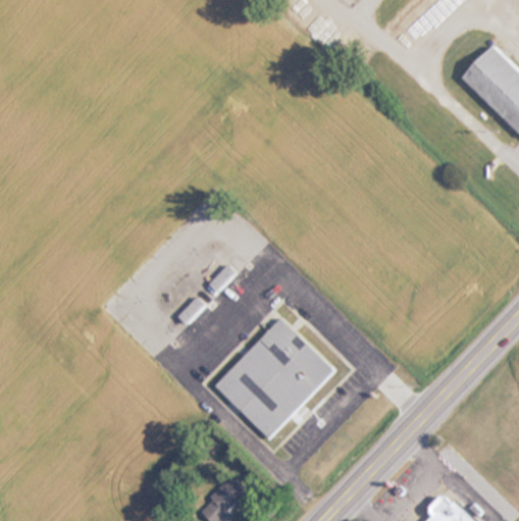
[(518,71),(491,46),(461,79),(518,134),(518,71)]
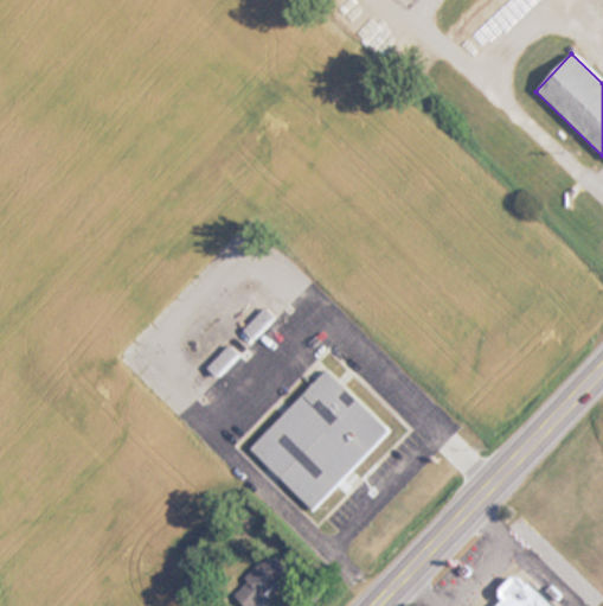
[(242,330),(250,338),(270,318),(263,310),(242,330)]
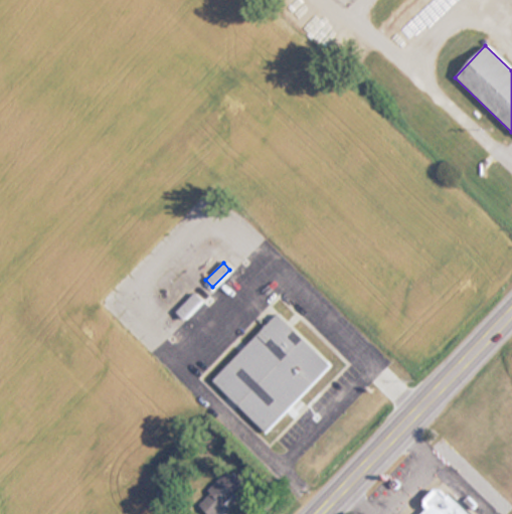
[(174,312),(181,320),(200,302),(193,294),(174,312)]
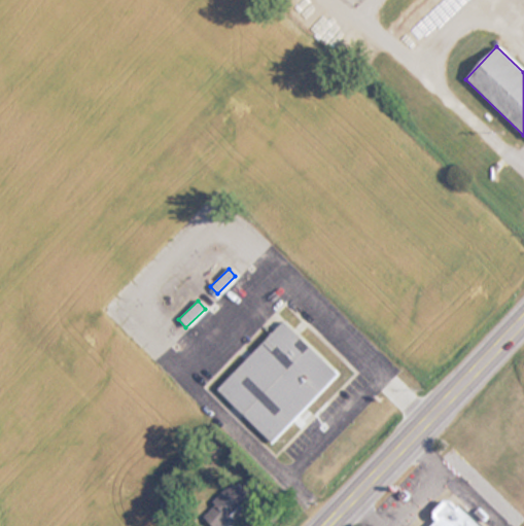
[(337,374),(281,321),(215,390),(271,443),(337,374)]
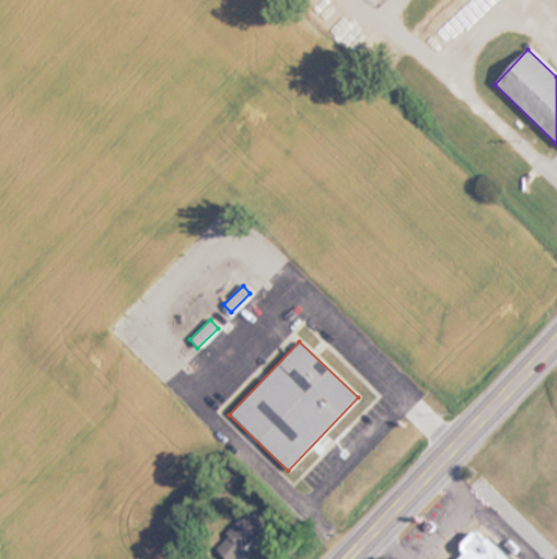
[(506,558),(478,533),(453,558),(506,558)]
